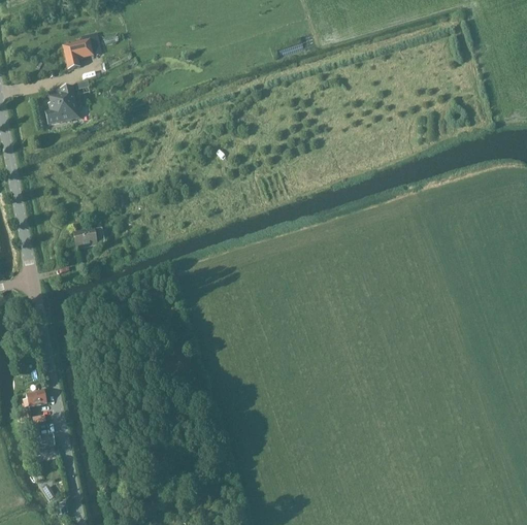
[(78,65),(77,58),(73,41),(61,44),(67,68),(78,65)]
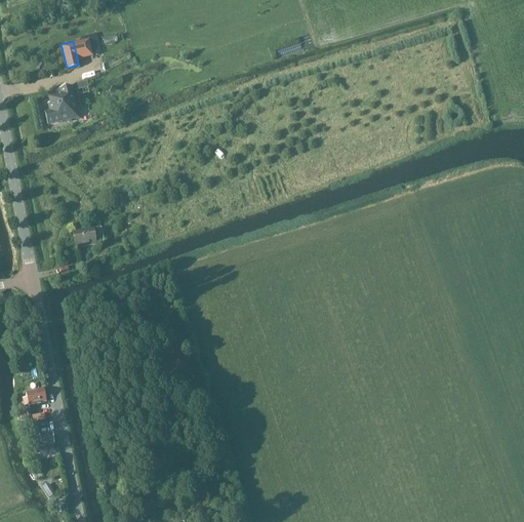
[(109,52),(97,54),(98,63),(110,61),(109,52)]
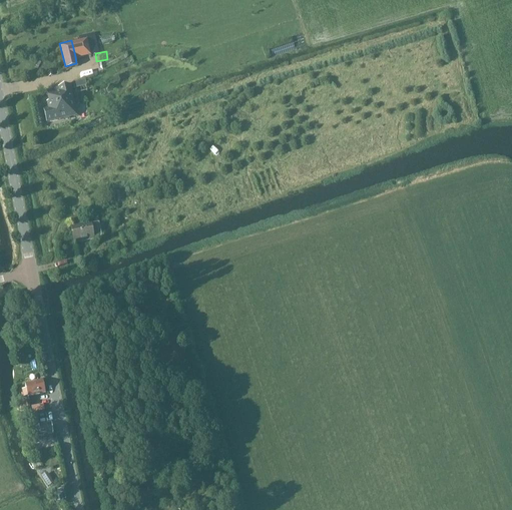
[(57,85),(58,88),(54,89),(46,91),(48,99),(46,99),(47,106),(42,107),(45,120),(57,117),(76,113),(68,82),(57,84),(57,85)]
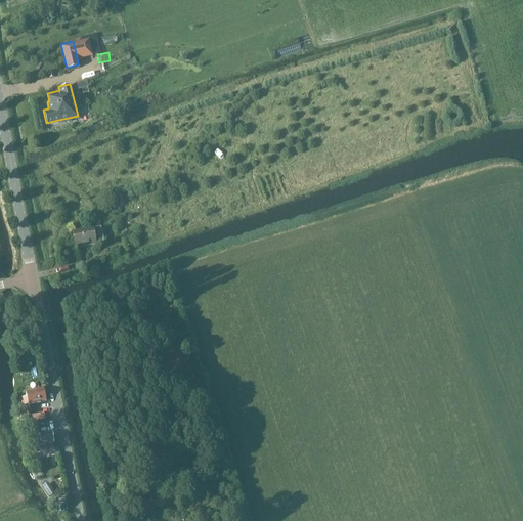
[(92,227),(92,225),(72,229),(75,246),(95,243),(94,241),(101,239),(101,236),(109,235),(106,225),(99,227),(99,225),(92,227)]
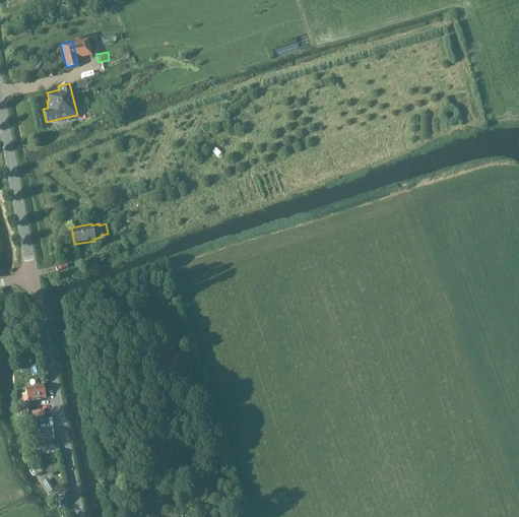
[(26,307),(17,308),(17,316),(27,315),(26,307)]
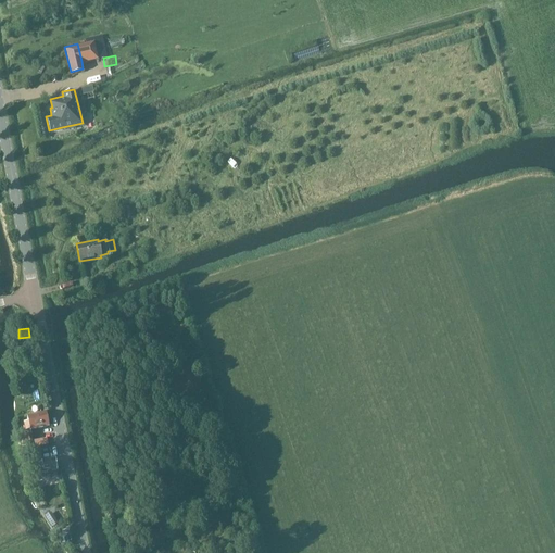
[(45,411),(26,415),(27,419),(22,420),(24,428),(28,427),(28,428),(47,424),(45,411)]
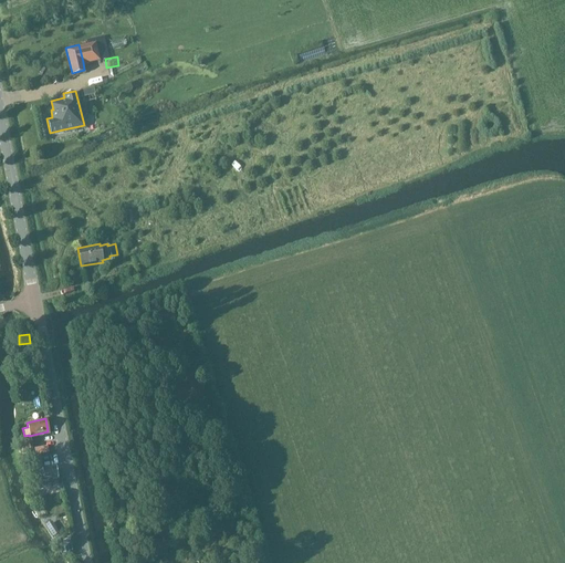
[(22,457),(34,454),(48,451),(46,444),(32,447),(31,439),(24,441),(19,442),(22,457)]
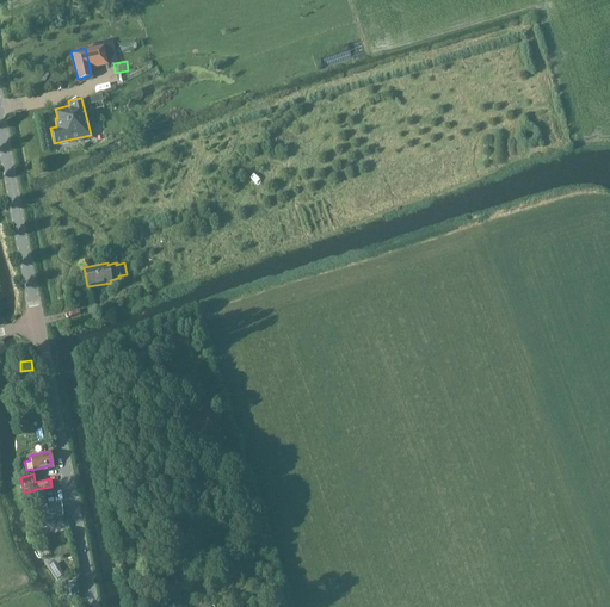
[(43,490),(30,493),(34,518),(35,518),(36,522),(44,521),(45,522),(47,522),(48,524),(51,522),(54,522),(54,520),(55,515),(62,514),(60,501),(44,503),(43,490)]
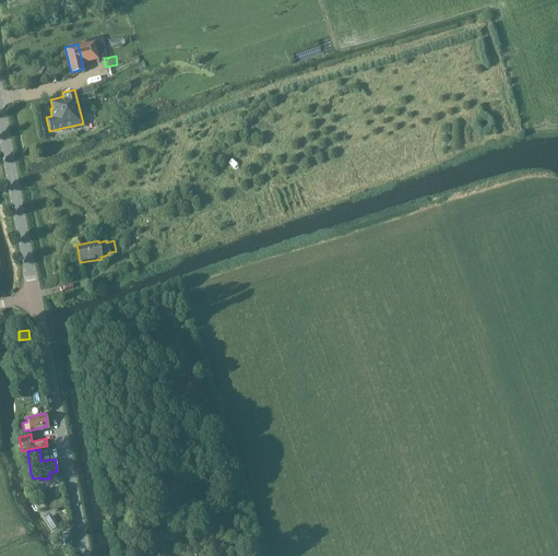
[(50,529),(58,524),(51,512),(44,517),(50,529)]
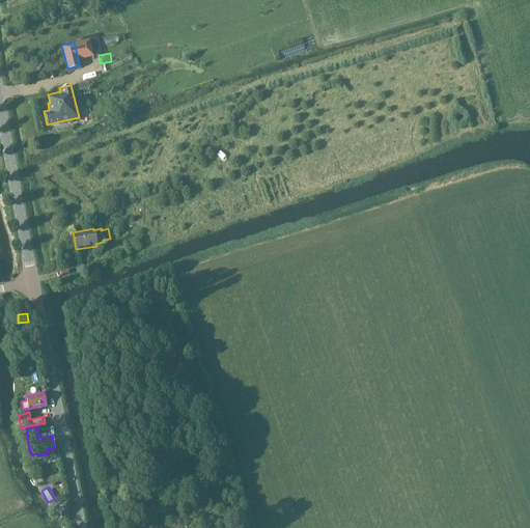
[(65,503),(56,505),(59,518),(68,515),(65,503)]
